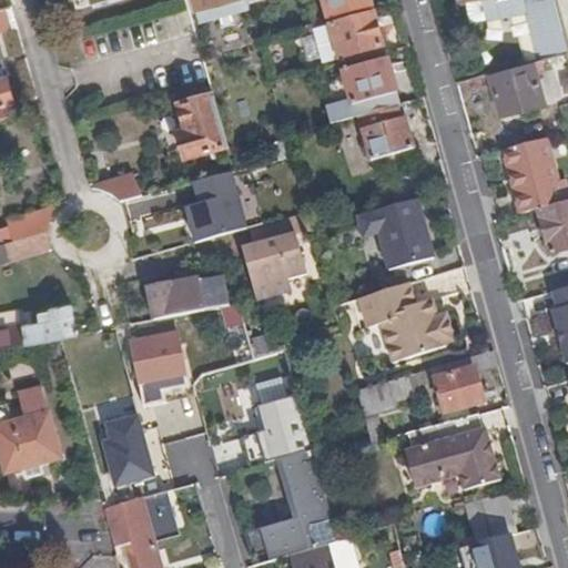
[(0,0),(0,10),(13,7),(11,0),(0,0)]
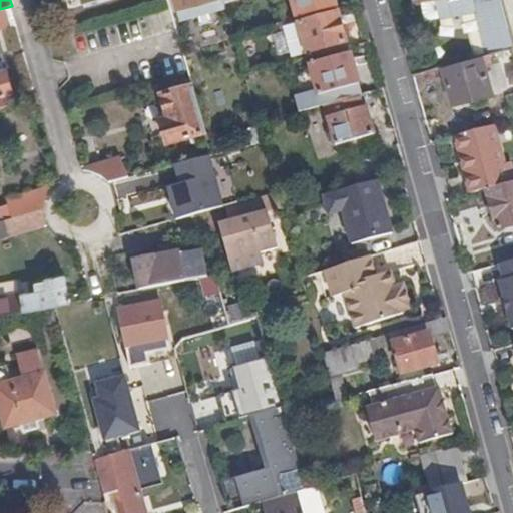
[(201,0),(179,6),(181,18),(226,5),(225,0),(201,0)]
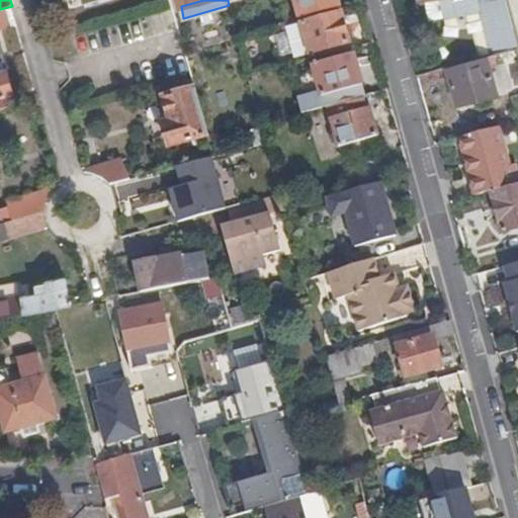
[(294,0),(300,19),(340,8),(338,0),(294,0)]
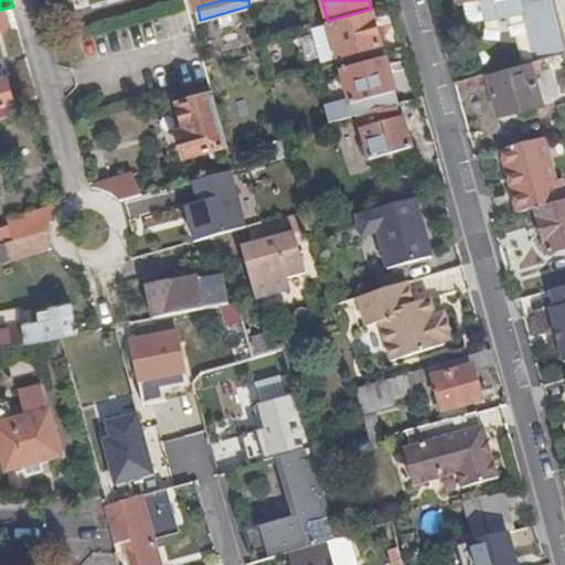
[(564,51),(564,50),(551,0),(465,0),(470,22),(484,19),(486,21),(501,18),(511,16),(525,13),(537,59),(541,59),(564,51)]
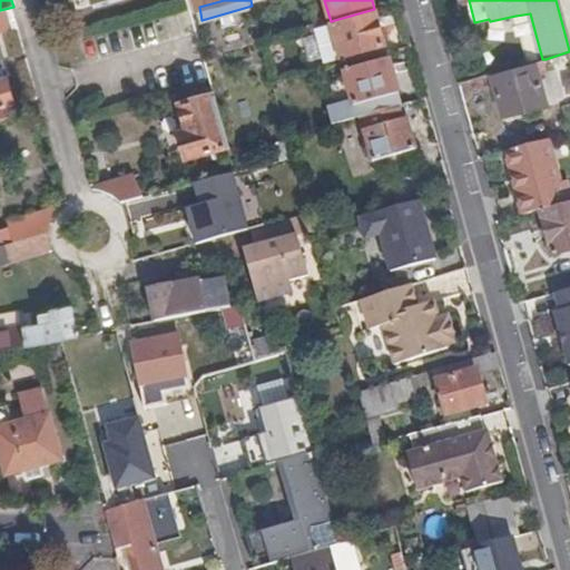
[(0,31),(20,27),(13,7),(0,10),(0,31)]
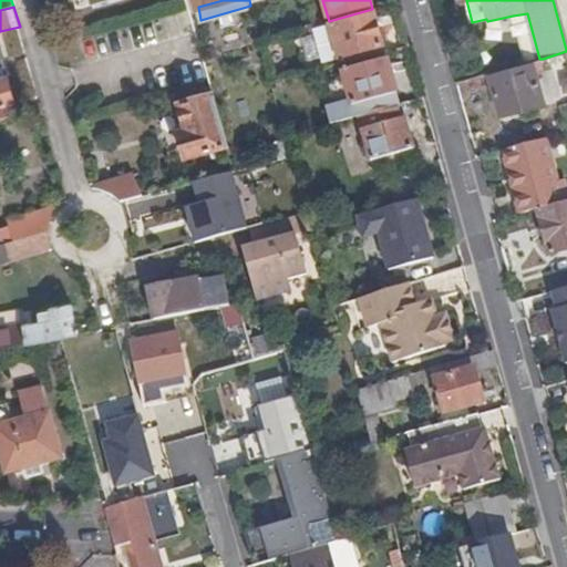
[(375,13),(332,27),(340,60),(385,47),(375,13)]
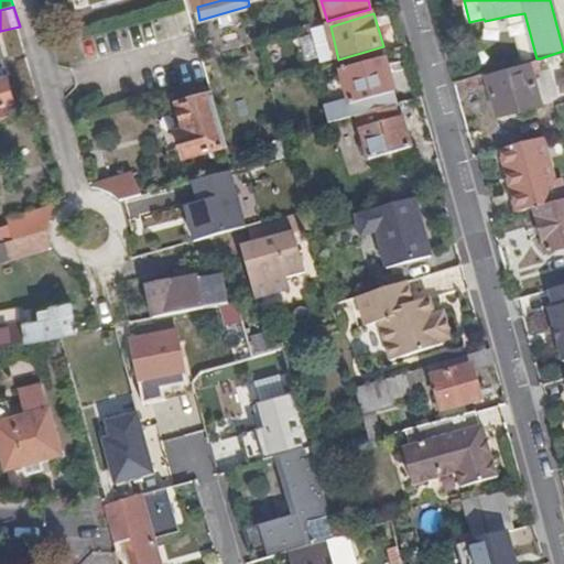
[(510,15),(500,18),(501,24),(512,22),(510,15)]
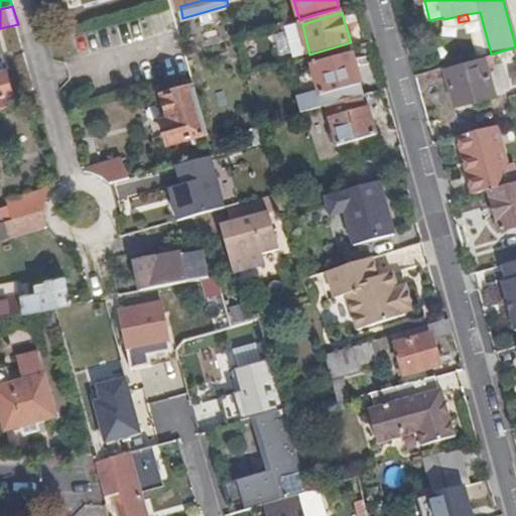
[(297,97),(301,112),(327,106),(359,97),(365,95),(353,53),(312,63),(320,91),(297,97)]
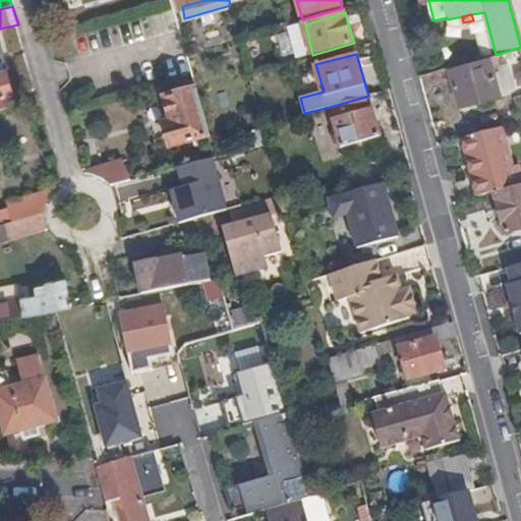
[(500,59),(499,54),(496,54),(450,67),(461,106),(516,91),(509,63),(494,67),(493,62),(500,59)]
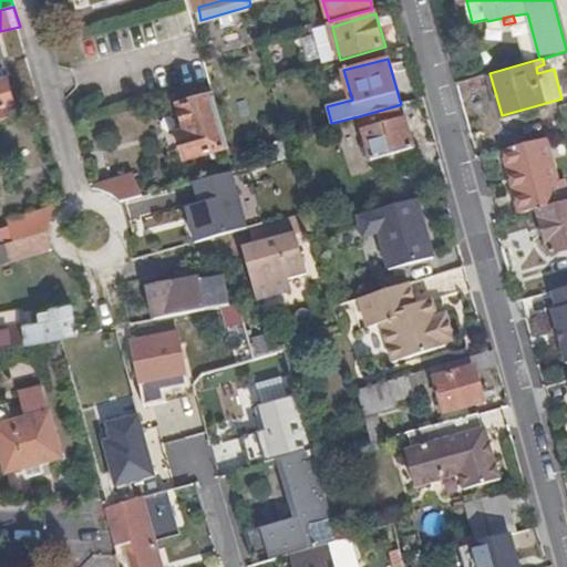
[(0,104),(16,101),(9,75),(0,78),(0,104)]
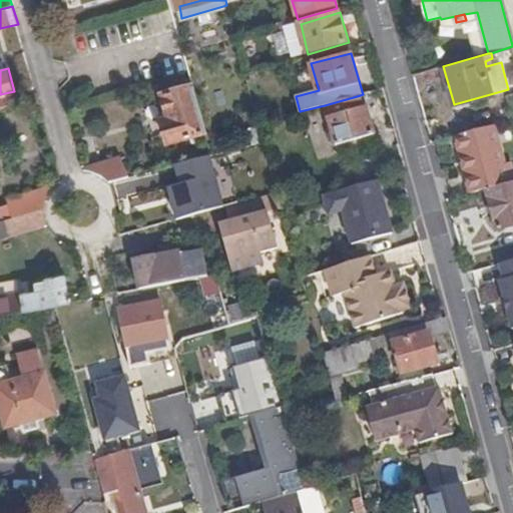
[(170,145),(208,133),(193,77),(161,87),(170,120),(164,122),(170,145)]
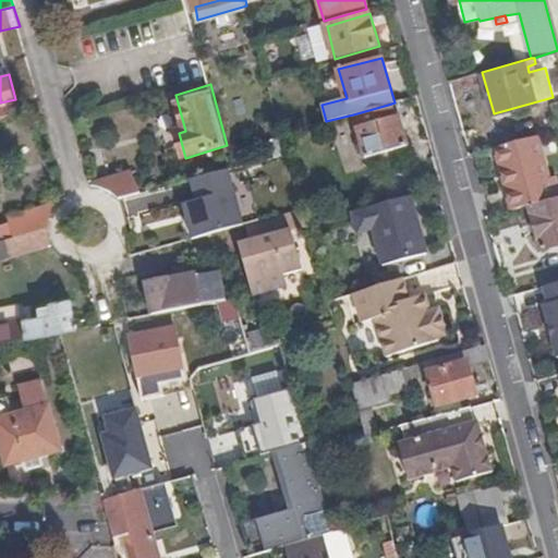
[(400,124),(395,102),(388,105),(393,126),(400,124)]
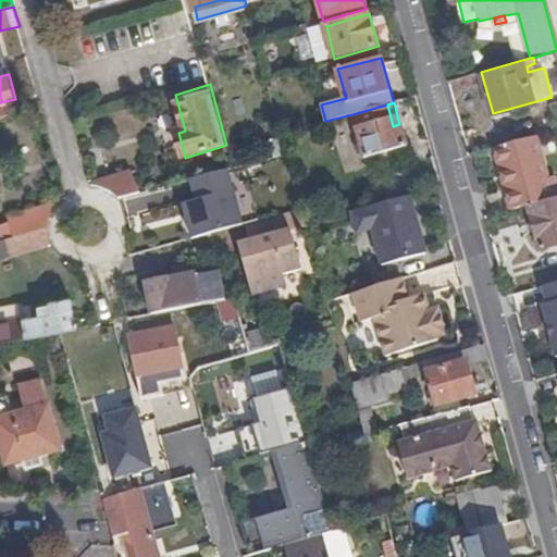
[(387,104),(353,114),(364,158),(379,155),(383,171),(411,163),(399,124),(393,126),(387,104)]
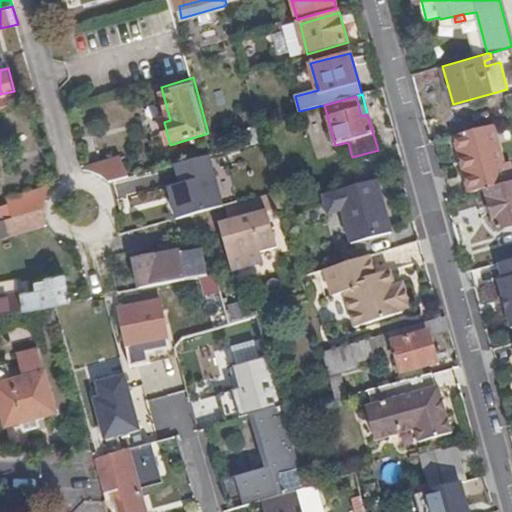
[(504,163),(494,125),(457,135),(472,193),(486,189),(511,181),(511,172),(509,162),(504,163)]
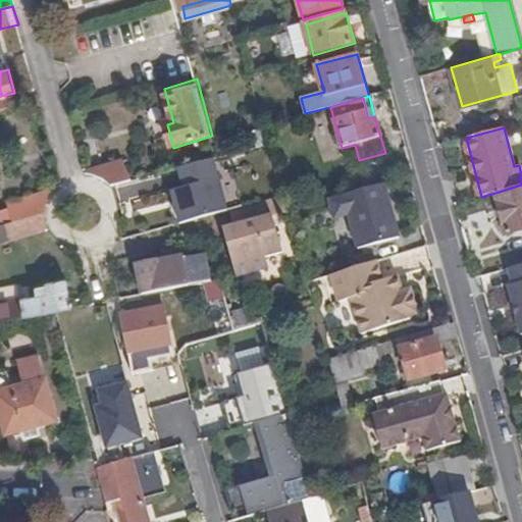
[(258,147),(268,145),(265,128),(254,133),(258,147)]
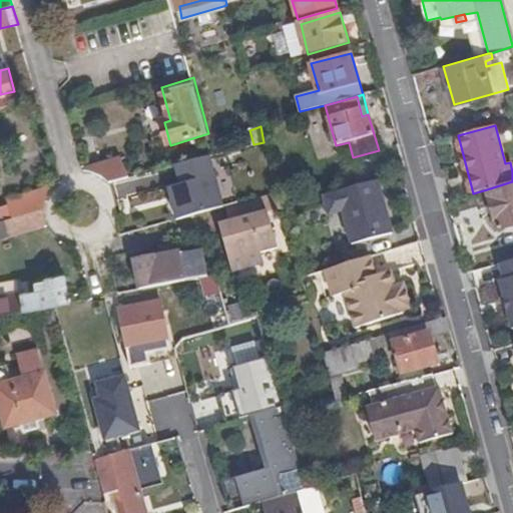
[(103,174),(110,180),(130,175),(123,158),(85,169),(89,169),(95,171),(103,174)]
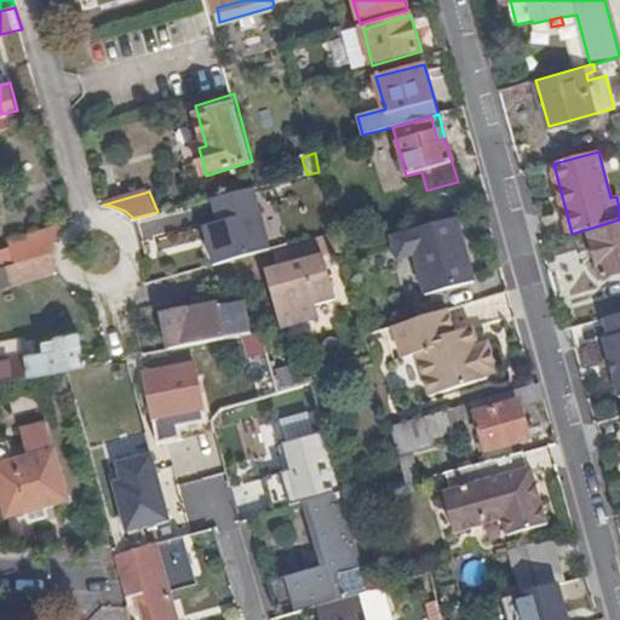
[(619,219),(589,229),(601,279),(619,273),(619,219)]
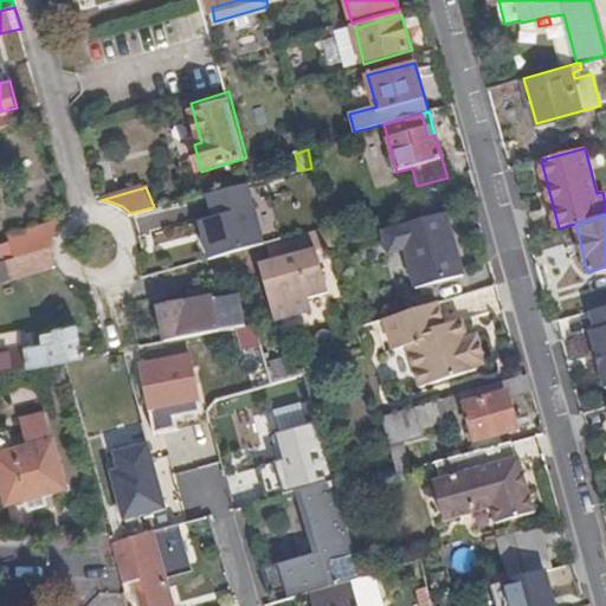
[(142,262),(144,276),(269,243),(271,243),(264,217),(214,229),(216,236),(206,238),(193,240),(193,243),(143,256),(140,256),(142,262)]
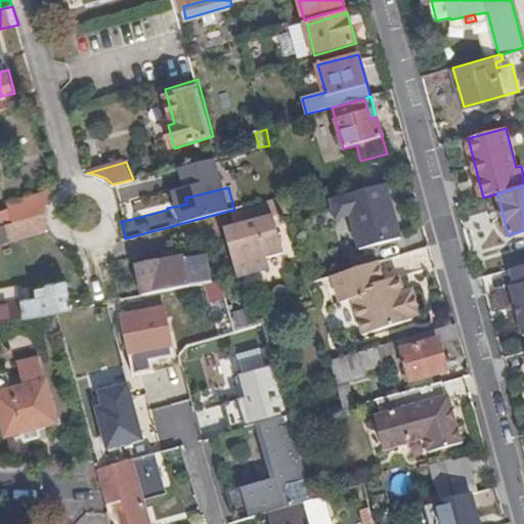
[(49,200),(54,190),(10,203),(11,208),(15,221),(47,212),(47,206),(49,200)]
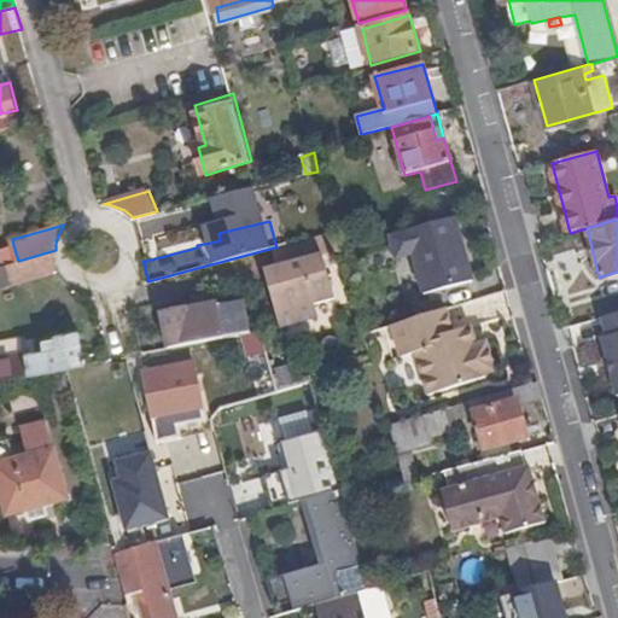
[(270,287),(270,290),(280,327),(316,318),(314,303),(336,298),(324,256),(340,251),(340,250),(334,232),(277,248),(274,248),(279,268),(284,285),(270,287)]
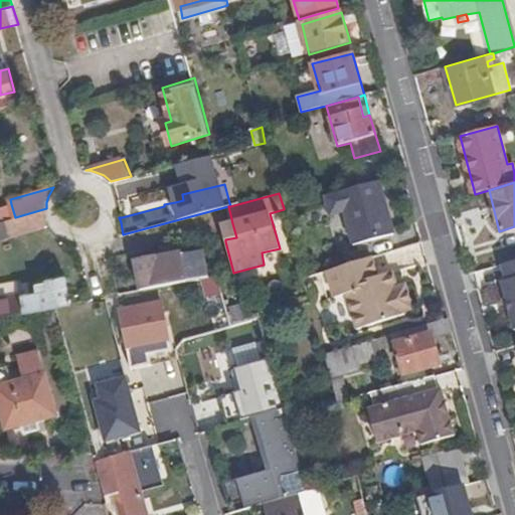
[(391,193),(356,203),(367,242),(402,232),(391,193)]
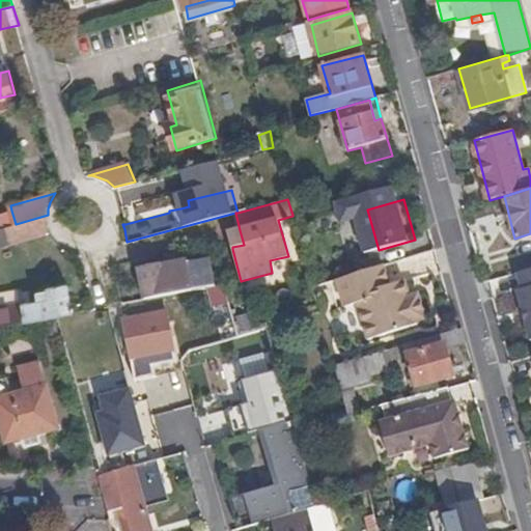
[(16,224),(11,211),(0,214),(0,223),(1,228),(7,227),(16,224)]
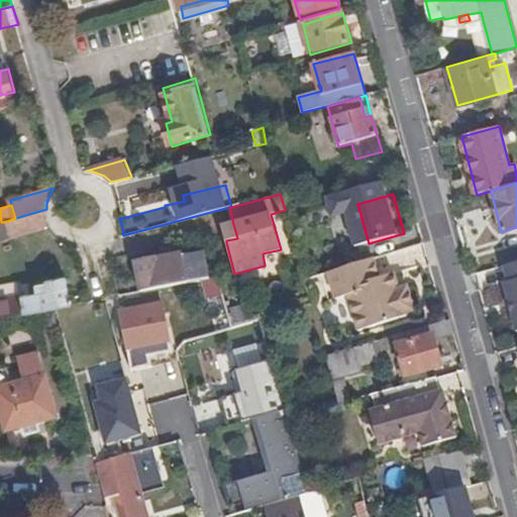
[(46,220),(46,209),(15,218),(7,221),(11,236),(48,226),(46,220)]
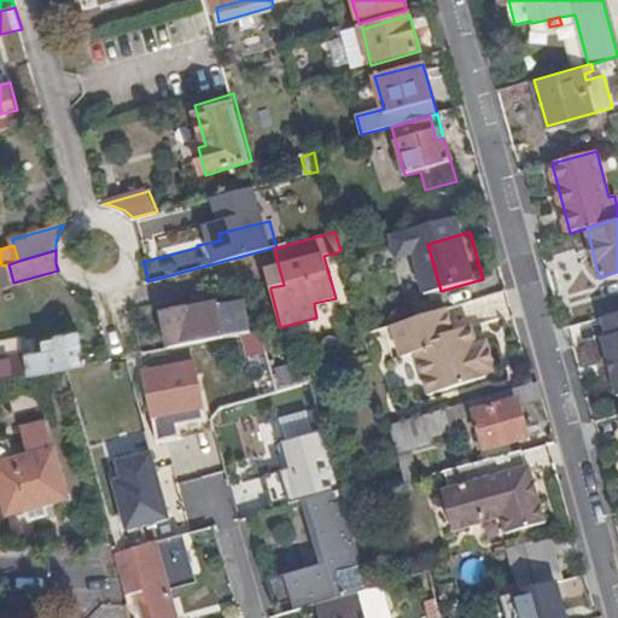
[(9,264),(1,266),(0,266),(0,286),(13,283),(9,264)]
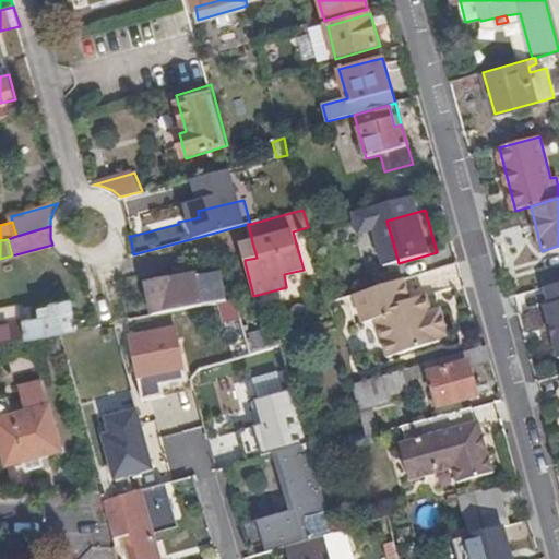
[(245,254),(245,260),(257,258),(252,242),(240,246),(242,256),(245,254)]
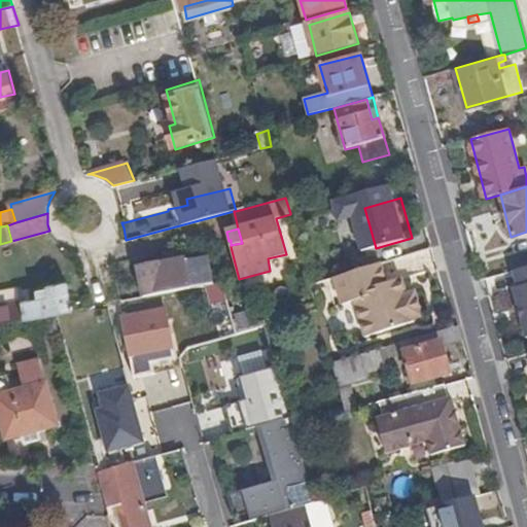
[(140,267),(145,297),(204,287),(201,271),(195,272),(192,262),(187,264),(186,259),(140,267)]
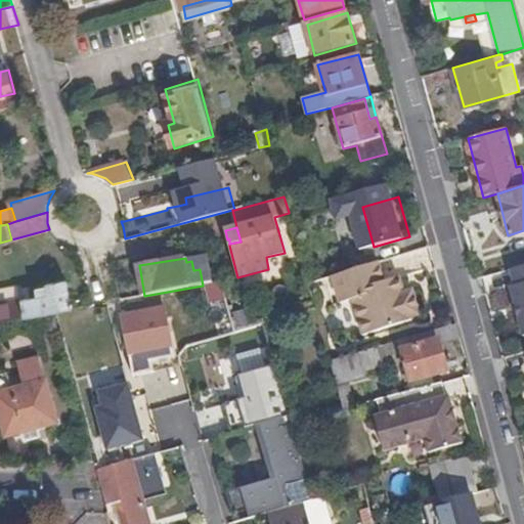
[(379,262),(332,277),(340,304),(352,300),(363,336),(412,320),(411,317),(421,315),(412,291),(406,293),(398,295),(393,278),(384,281),(379,262)]
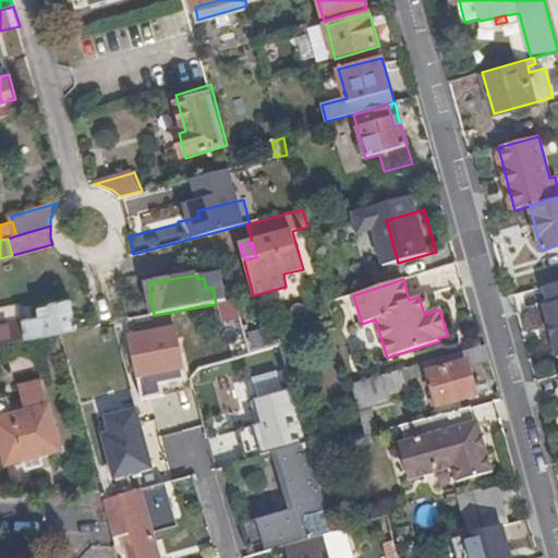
[(557,283),(545,287),(549,303),(544,305),(557,356),(557,283)]
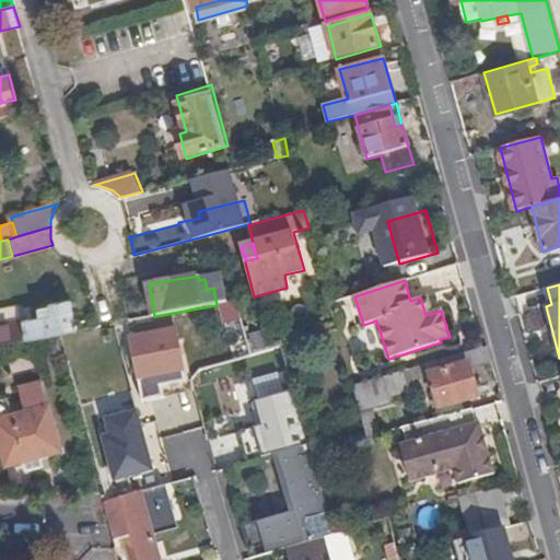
[(426,315),(434,313),(429,295),(420,298),(426,315)]
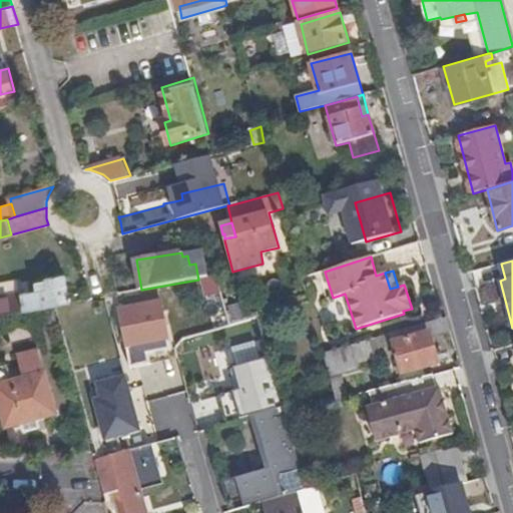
[(52,305),(71,302),(65,275),(46,278),(47,288),(0,296),(0,314),(36,308),(52,305)]
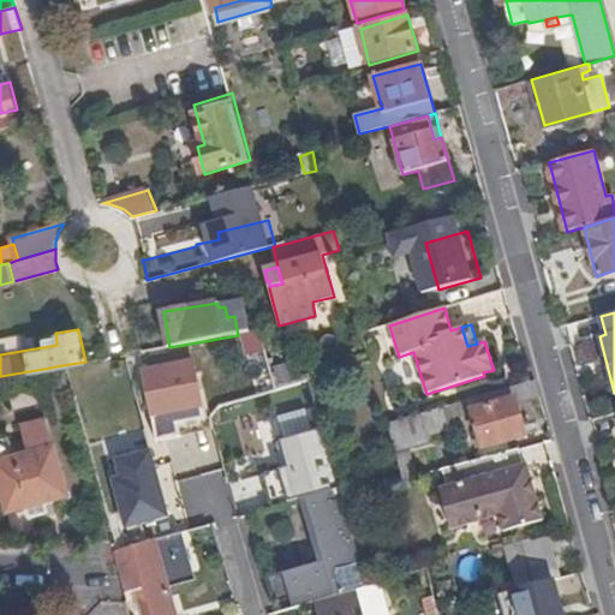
[(262,330),(245,334),(252,364),(262,364),(263,372),(273,370),(262,330)]
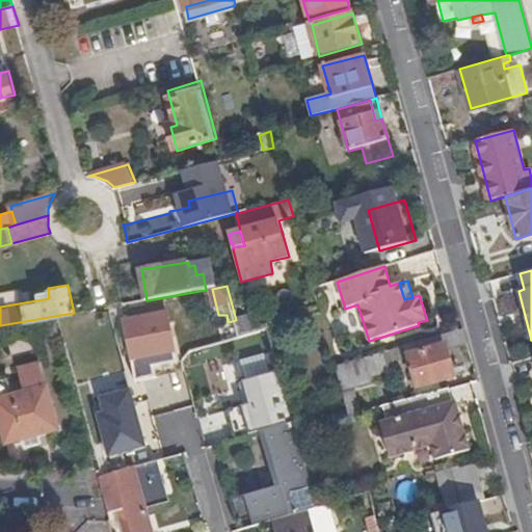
[(168,314),(127,322),(133,360),(177,352),(168,314)]
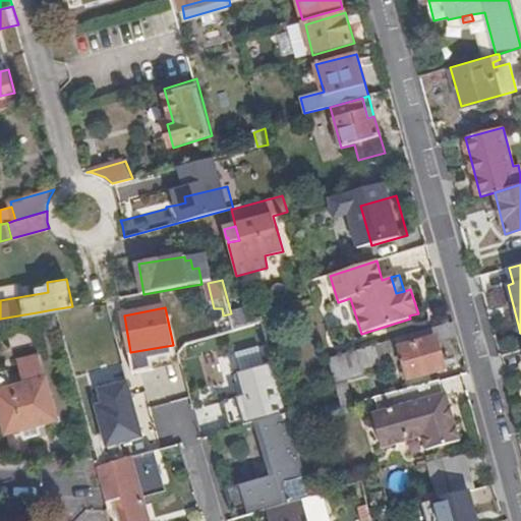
[(55,320),(53,309),(37,312),(38,322),(55,320)]
